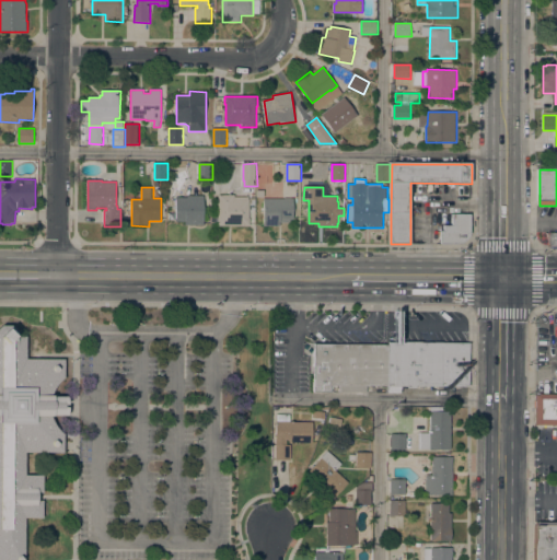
[(219,226),(219,217),(219,195),(235,195),(235,197),(250,197),(250,200),(250,219),(251,219),(251,226),(219,226)]
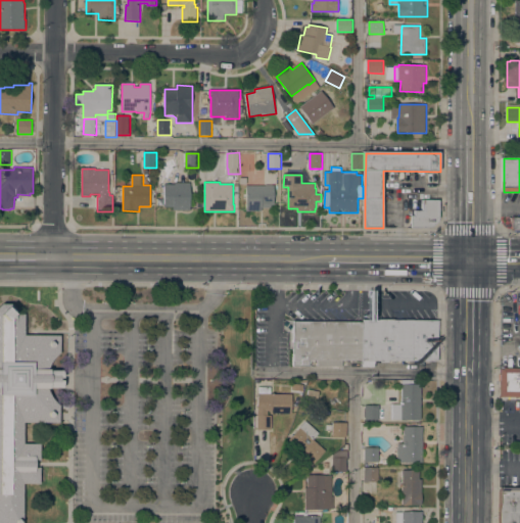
[(191,210),(174,210),(174,207),(164,207),(164,185),(176,185),(176,183),(191,183),(191,210)]
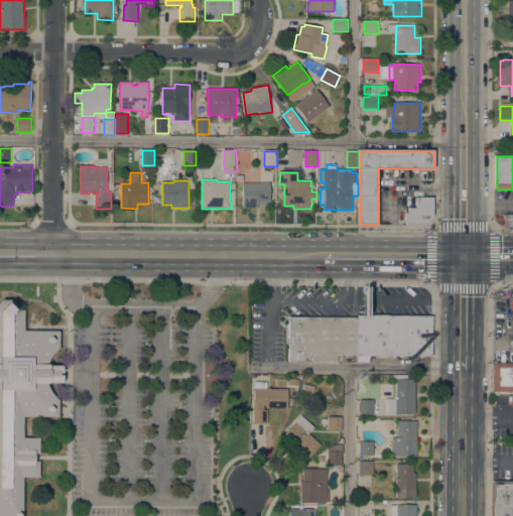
[(243,208),(244,183),(263,183),(271,183),(270,202),(268,202),(268,206),(259,206),(259,209),(243,208)]
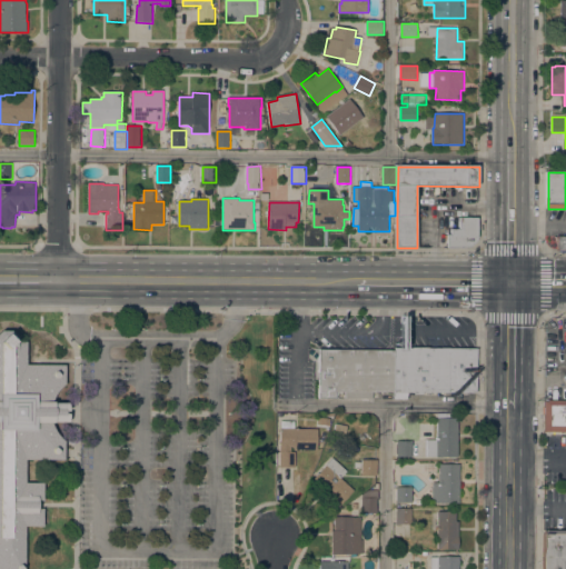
[(473,246),(470,248),(468,248),(449,248),(449,235),(452,235),(452,229),(460,229),(460,218),(478,218),(478,237),(477,241),(473,246)]
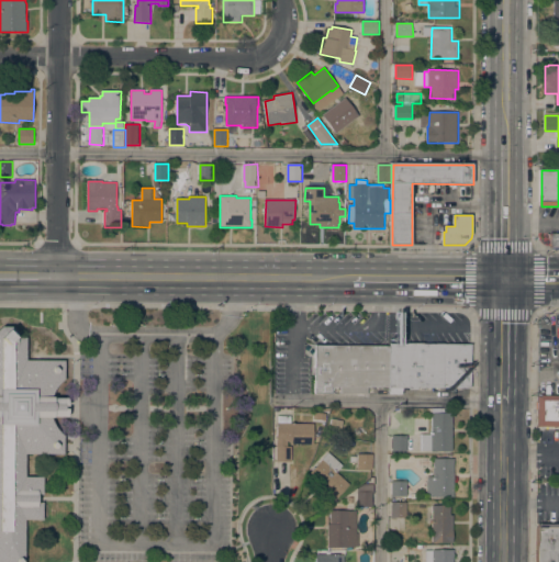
[(58,385),(56,388),(52,396),(54,396),(54,398),(68,398),(68,417),(52,417),(54,423),(58,428),(59,430),(65,436),(65,454),(26,454),(26,476),(44,478),(44,495),(38,495),(38,503),(44,503),(44,520),(26,520),(26,561),(0,561),(0,328),(2,326),(11,326),(19,334),(19,337),(28,337),(28,360),(66,361),(66,379),(62,382),(58,385)]
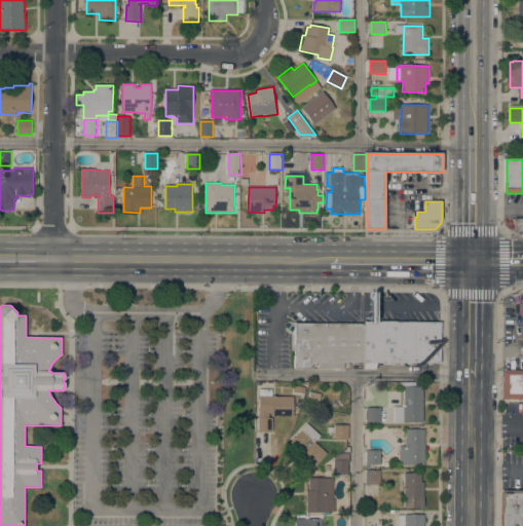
[(442,323),(442,364),(378,363),(378,369),(366,369),(366,363),(366,324),(366,323),(366,322),(442,323)]
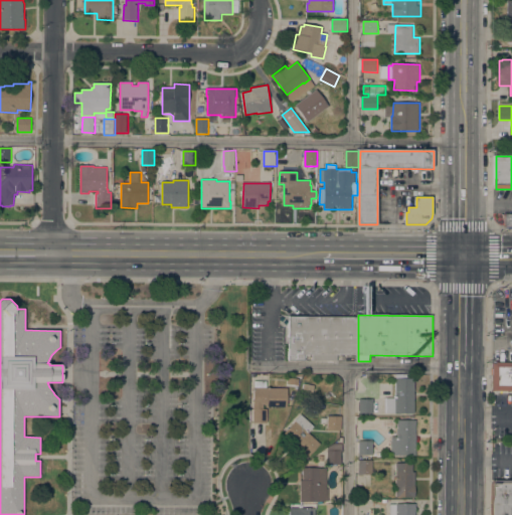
[(358,317),(358,355),(338,355),(338,361),(314,361),(314,355),(307,355),(307,361),(289,361),(289,344),(290,317),(358,317)]
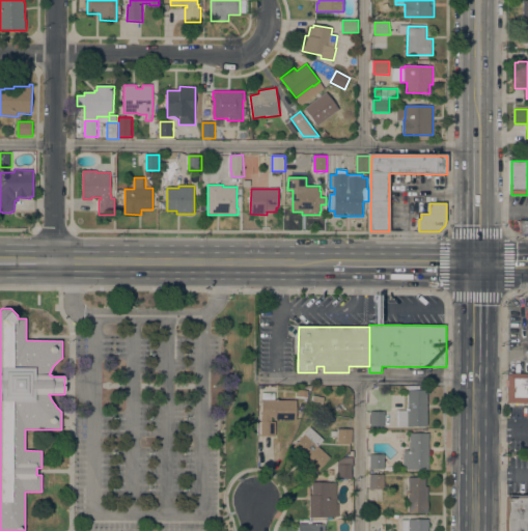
[(527,403),(509,403),(509,373),(510,373),(527,373),(527,403)]
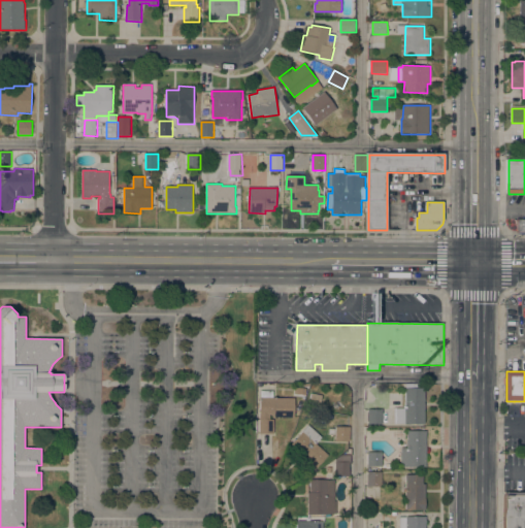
[(426,425),(406,424),(406,423),(395,423),(395,408),(406,408),(406,388),(415,388),(415,385),(425,385),(425,388),(426,388),(426,425)]
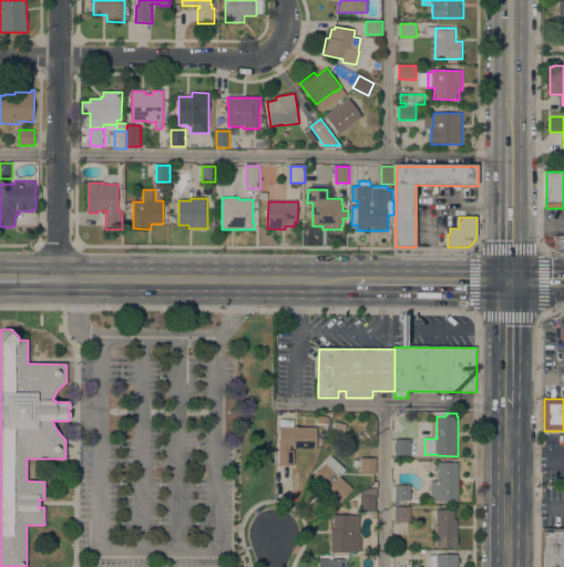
[(295,420),(295,428),(317,428),(317,449),(294,449),(294,445),(291,445),(291,451),(295,451),(295,466),(279,465),(280,428),(282,420),(295,420)]
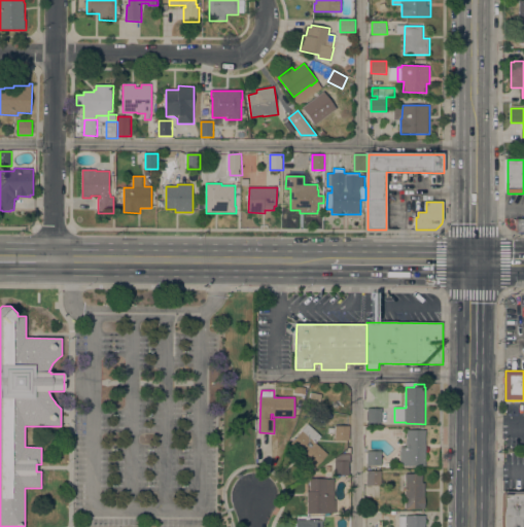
[(322,394),(321,402),(310,400),(312,392),(322,394)]
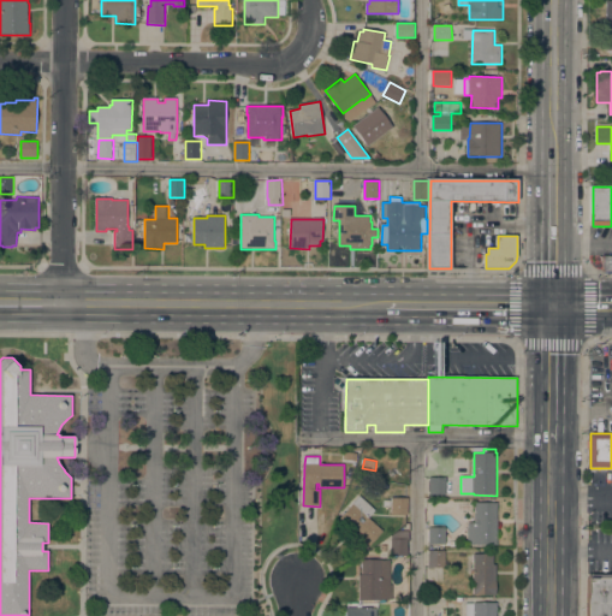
[(447,495),(431,495),(431,478),(447,478),(447,495)]
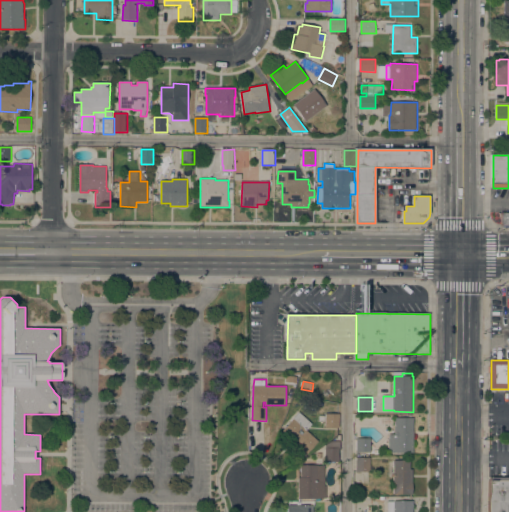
[(313,424),(307,431),(319,442),(306,456),(291,441),(292,439),(283,431),(300,412),(313,424)]
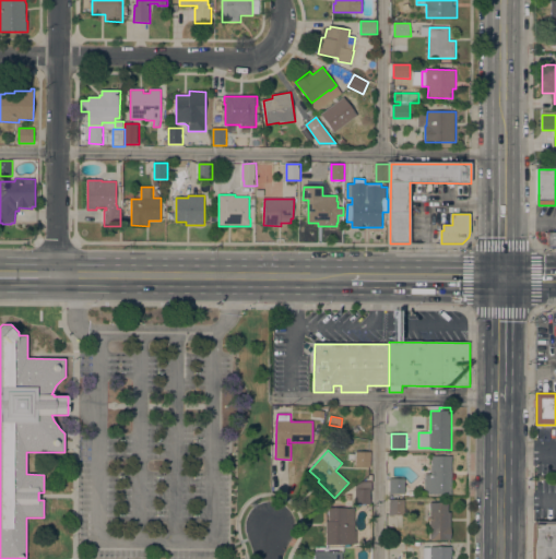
[(371,467),(356,467),(356,460),(350,460),(350,454),(356,454),(356,452),(371,452),(371,467)]
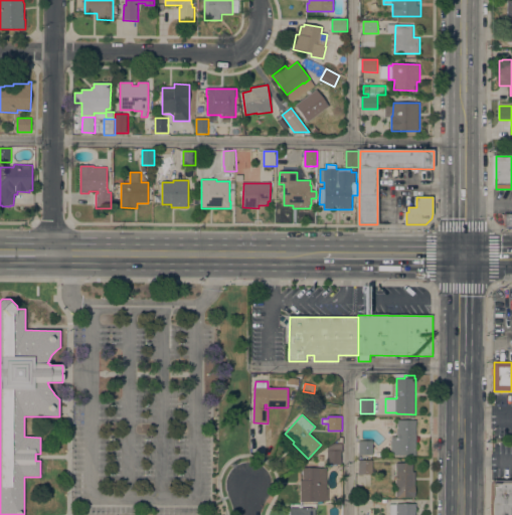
[(416,456),(391,456),(392,437),(397,438),(397,420),(416,420),(416,456)]
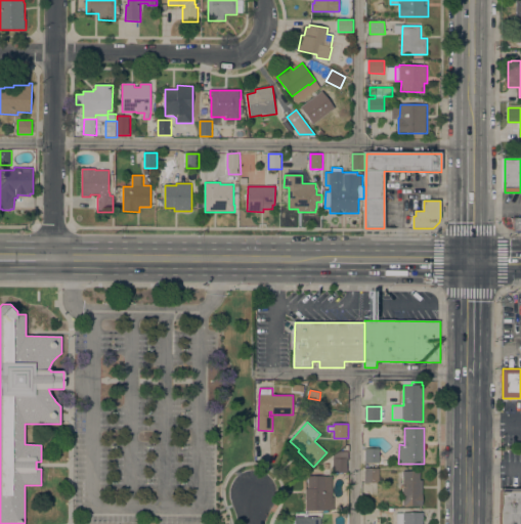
[(380,464),(365,463),(365,448),(381,449),(380,464)]
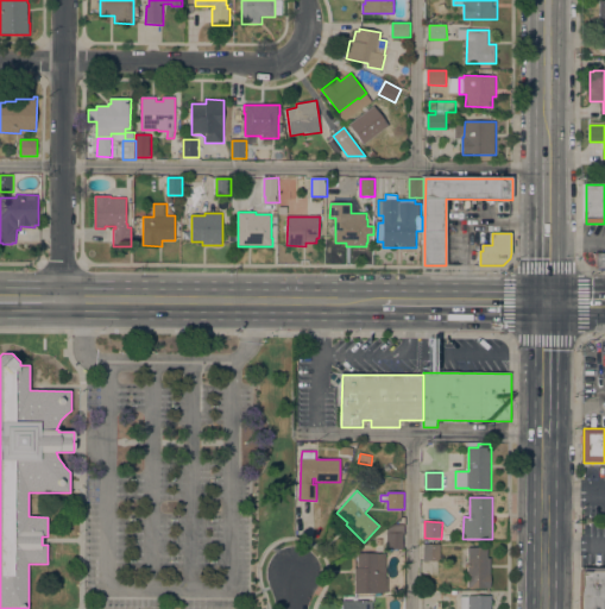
[(404,550),(388,550),(388,533),(388,531),(396,525),(405,525),(405,534),(404,534),(404,550)]
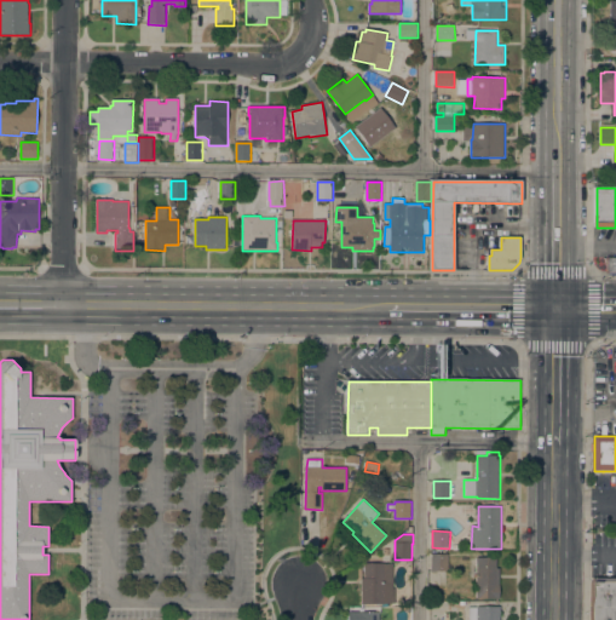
[(449,572),(432,570),(432,555),(449,555),(449,572)]
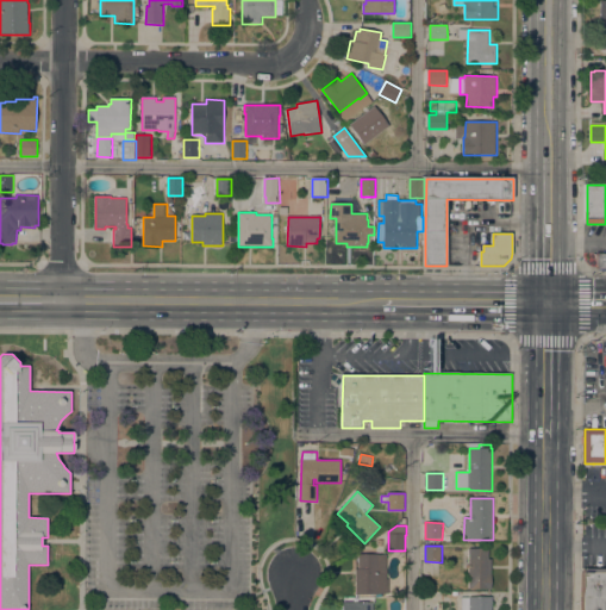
[(469,548),(489,549),(489,559),(493,559),(492,590),(469,589),(469,548)]
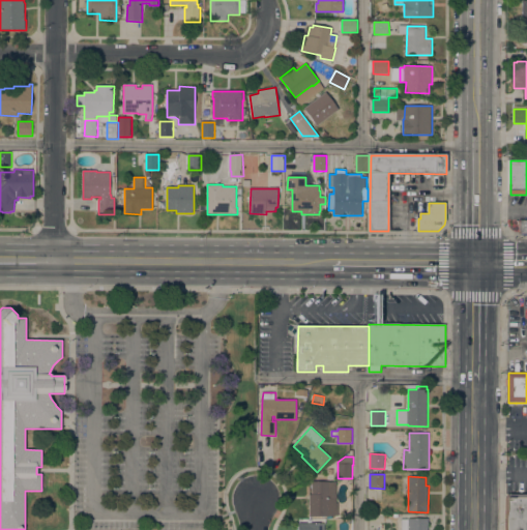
[(338,503),(339,503),(339,519),(326,519),(326,517),(310,517),(310,494),(312,494),(313,481),(338,481),(338,503)]
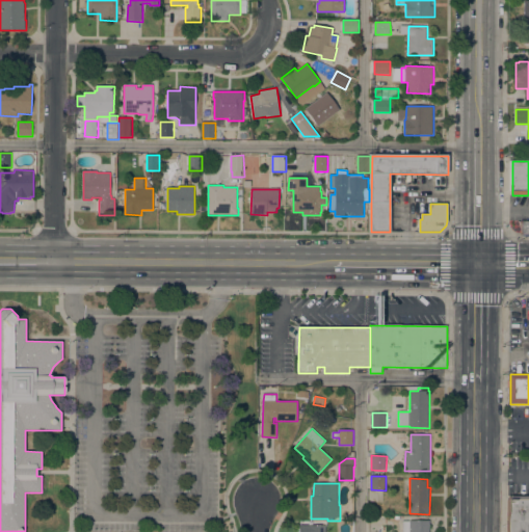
[(509,497),(528,497),(528,531),(509,531),(509,500),(509,497)]
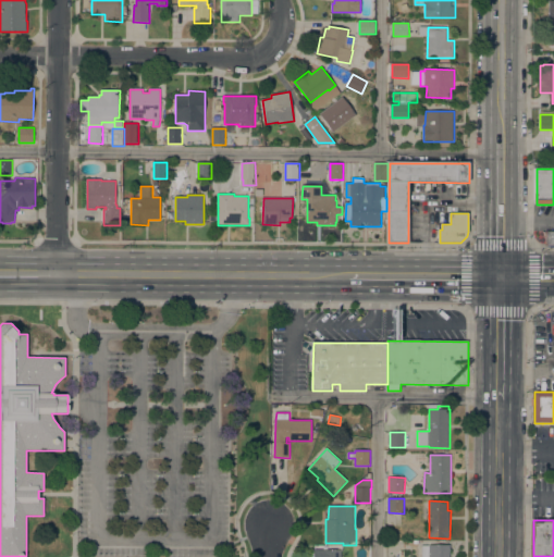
[(451,556),(422,556),(422,546),(430,546),(430,545),(451,545),(451,556)]
